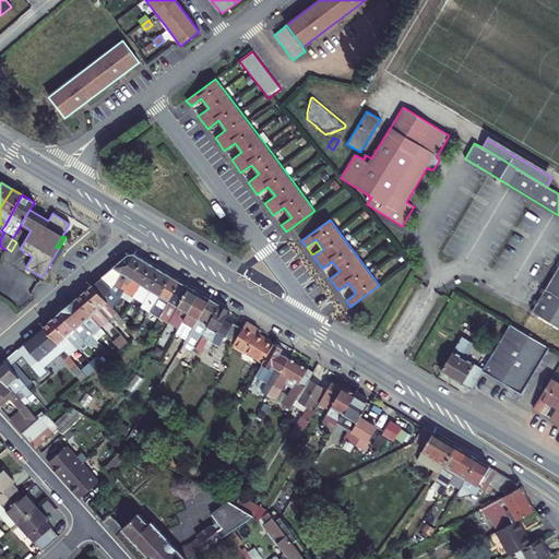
[(128,256),(94,285),(114,309),(120,300),(125,292),(143,260),(134,256),(128,256)]
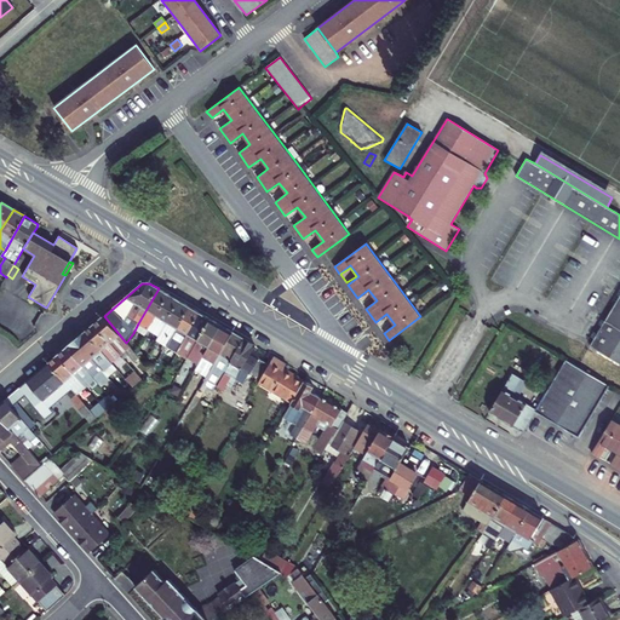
[(159,288),(138,323),(148,331),(150,327),(154,322),(170,294),(159,288)]
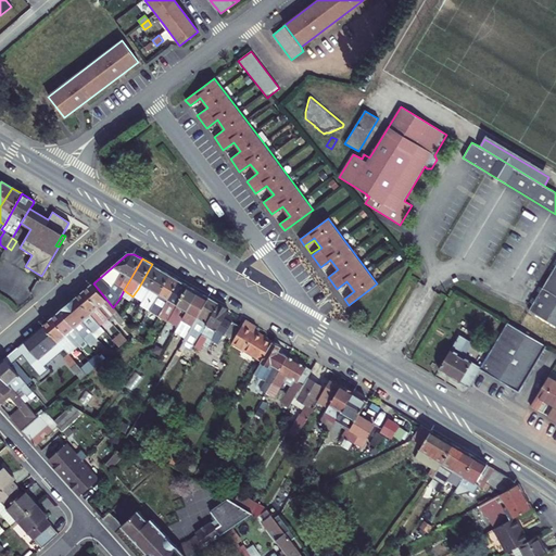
[(142,288),(149,292),(162,270),(152,264),(138,289),(140,290),(142,288)]
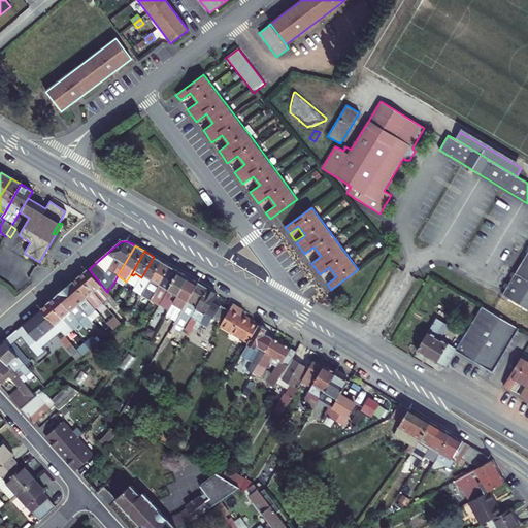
[(527,251),(512,279),(502,295),(527,308),(527,251)]
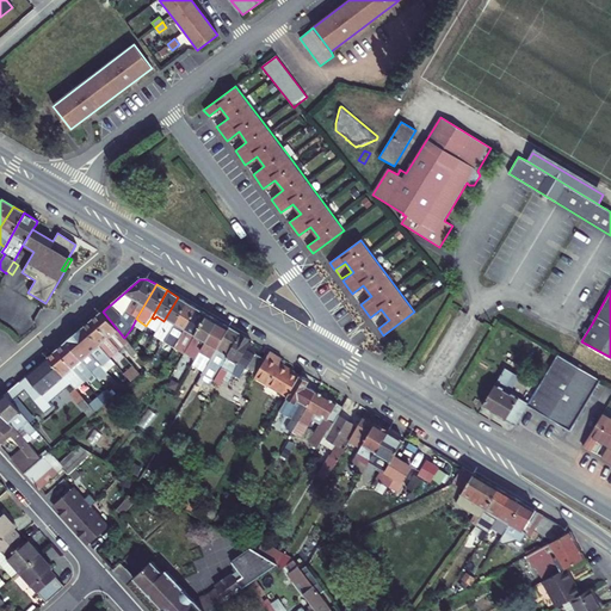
[(156,332),(154,337),(164,341),(165,340),(186,302),(178,297),(164,321),(159,328),(156,332)]
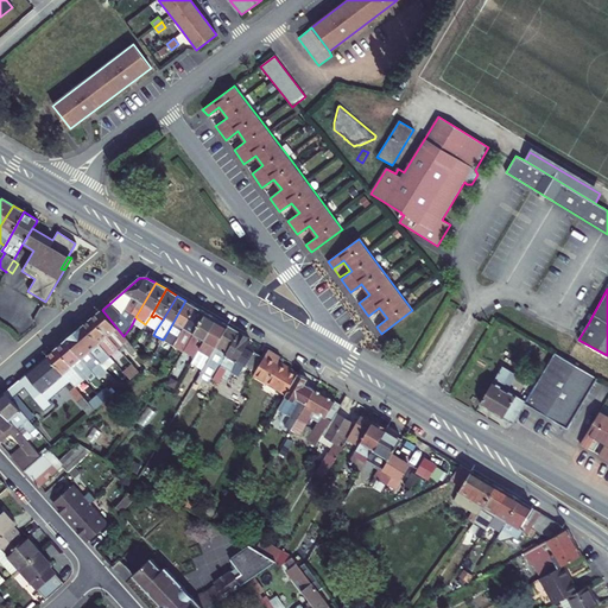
[(185,301),(164,339),(169,341),(166,346),(171,348),(196,306),(185,301)]
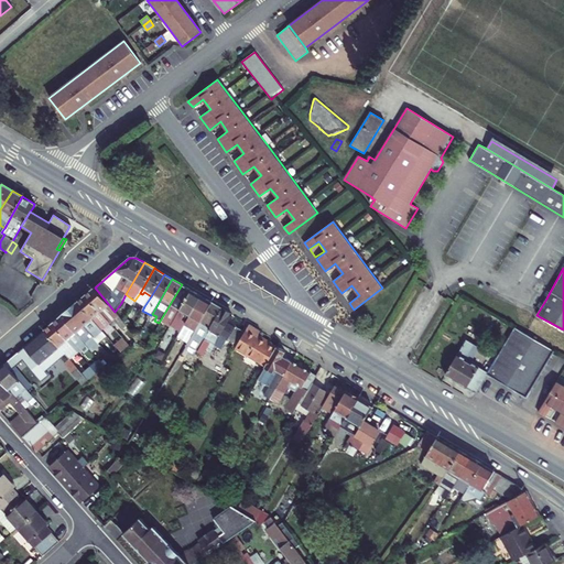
[(192,291),(182,284),(159,323),(169,328),(171,325),(192,291)]
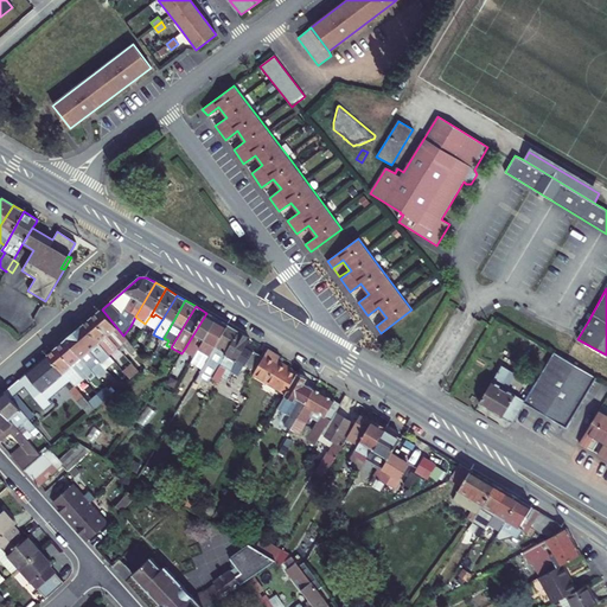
[(102,310),(93,318),(119,347),(122,345),(131,355),(136,351),(132,346),(123,336),(102,310)]
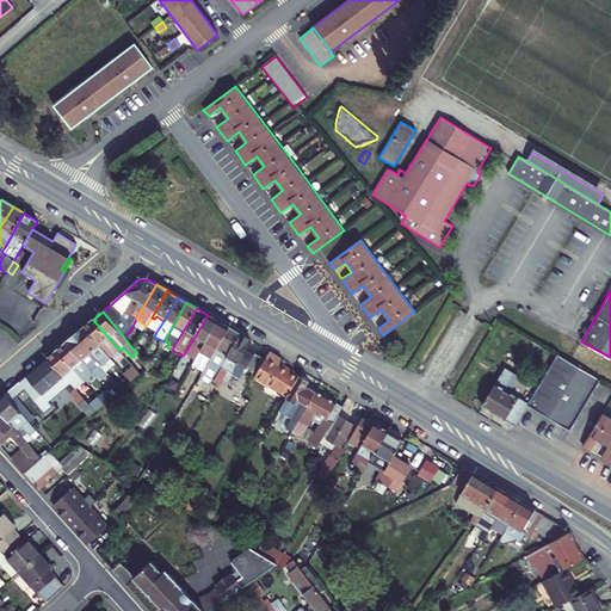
[(217,321),(208,315),(185,352),(192,357),(187,365),(190,368),(217,321)]
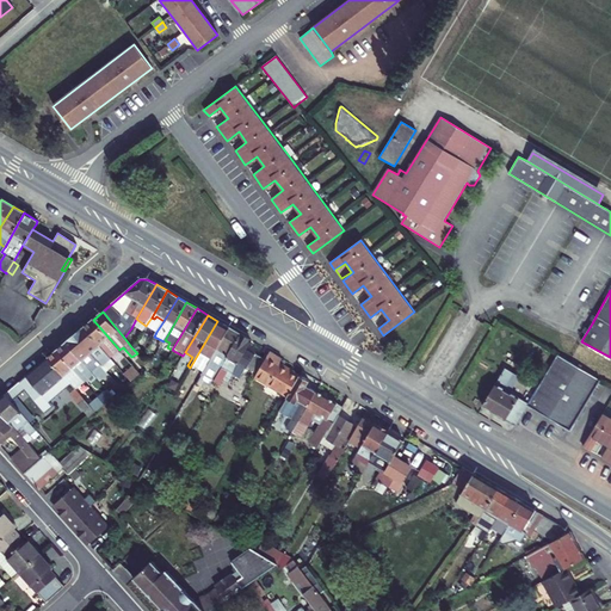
[(119,350),(93,320),(85,327),(110,358),(116,353),(119,356),(122,353),(119,350)]
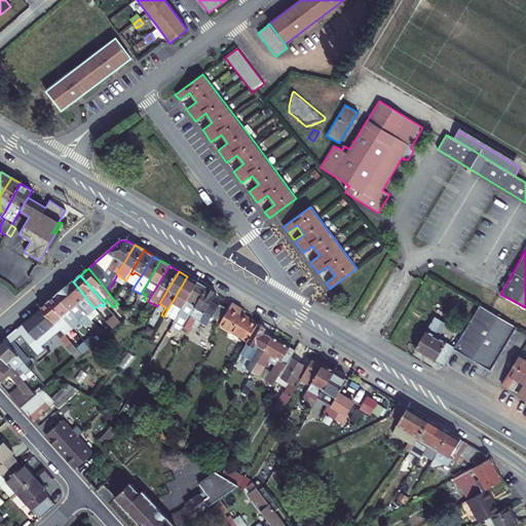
[(197,283),(187,276),(163,316),(158,326),(162,328),(170,316),(175,321),(197,283)]
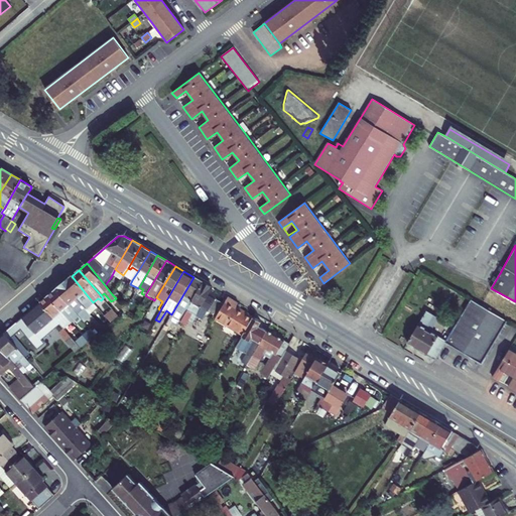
[(134,277),(125,272),(123,275),(132,280),(134,277)]
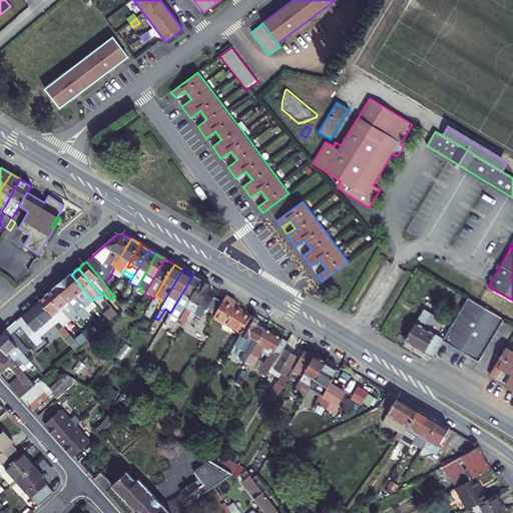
[(92,301),(71,275),(63,281),(85,307),(92,301)]
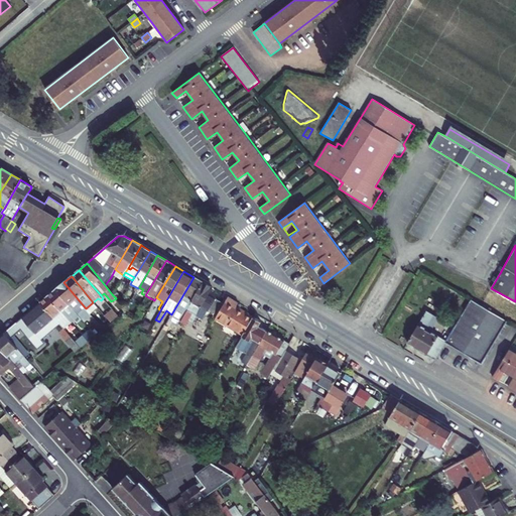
[(119,282),(111,277),(105,285),(112,294),(117,286),(119,282)]
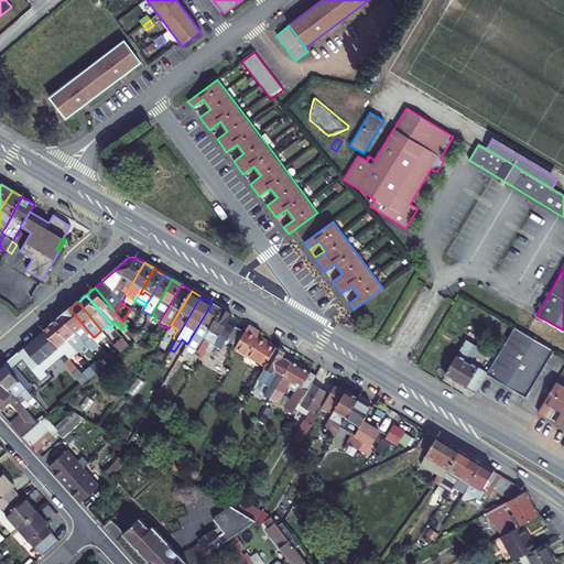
[(187,344),(186,345),(197,351),(223,308),(212,303),(187,344)]
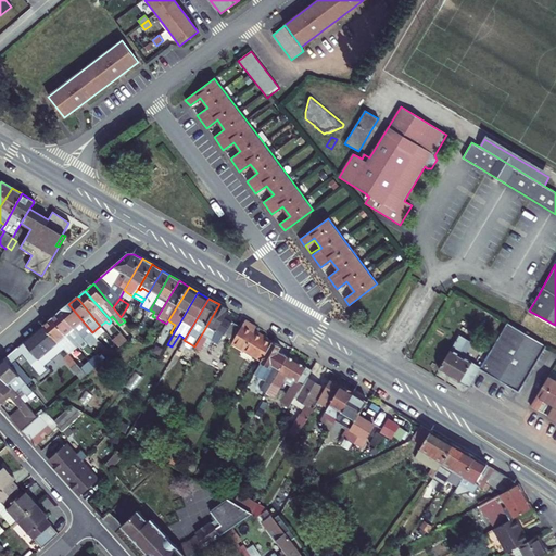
[(68,304),(60,312),(84,340),(88,336),(91,340),(96,337),(92,332),(68,304)]
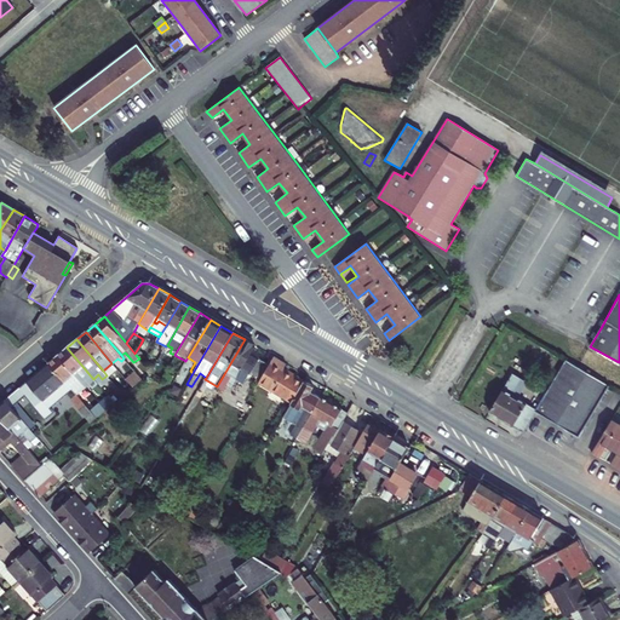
[(217,386),(223,390),(231,378),(244,384),(250,373),(260,379),(269,365),(251,352),(254,345),(245,339),(217,386)]
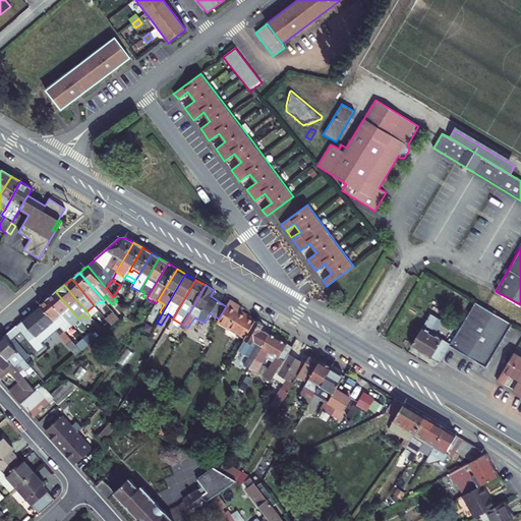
[(117,301),(123,292),(118,289),(113,297),(117,301)]
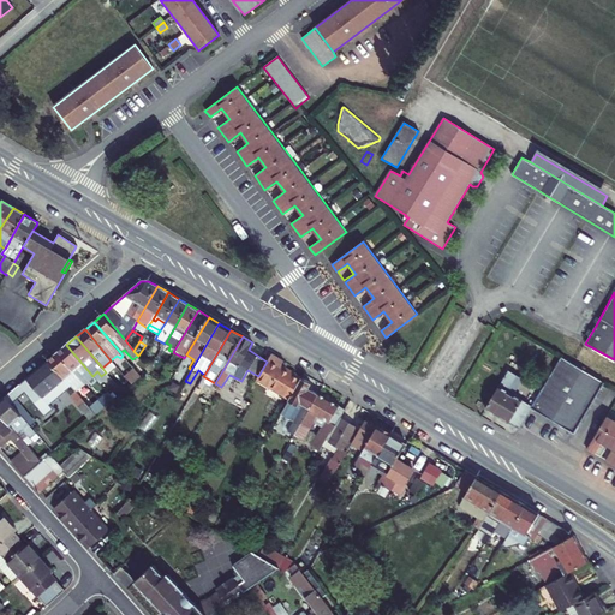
[(57,353),(73,371),(78,368),(88,380),(93,376),(66,345),(57,353)]
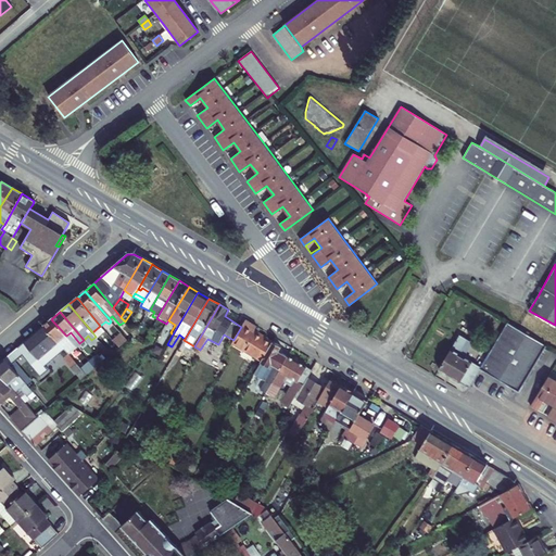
[(62,340),(71,351),(75,346),(66,336),(51,319),(43,326),(58,343),(62,340)]
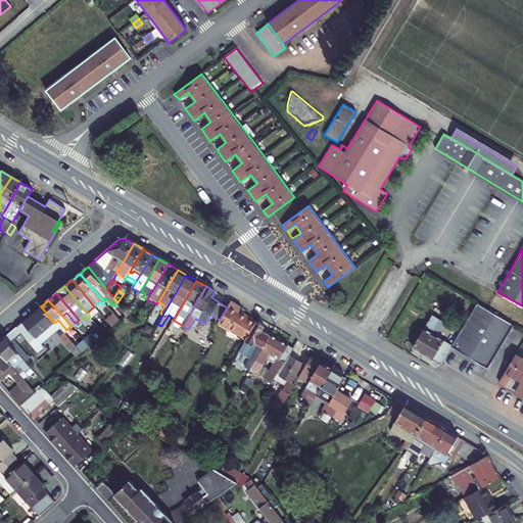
[(227,307),(220,320),(218,323),(246,339),(256,322),(239,312),(241,307),(230,301),(227,307)]
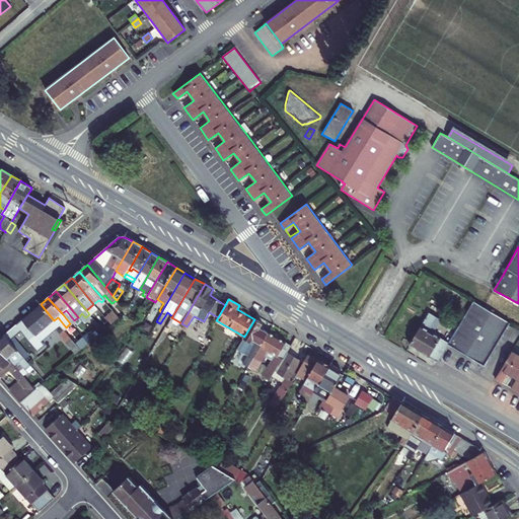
[(457,329),(448,345),(485,366),(510,323),(473,301),(457,329)]
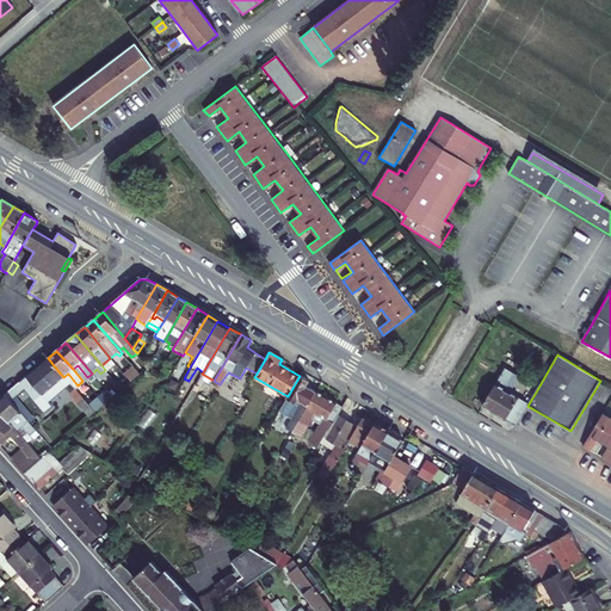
[(53,407),(48,401),(69,383),(63,377),(48,358),(5,395),(11,402),(24,390),(44,413),(53,407)]
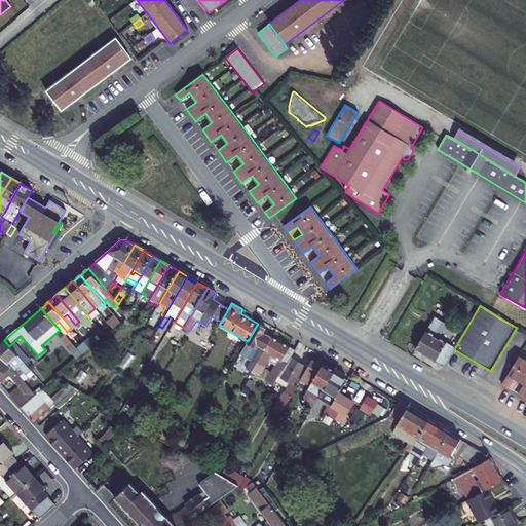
[(90,318),(91,320),(100,313),(95,308),(87,314),(90,318)]
